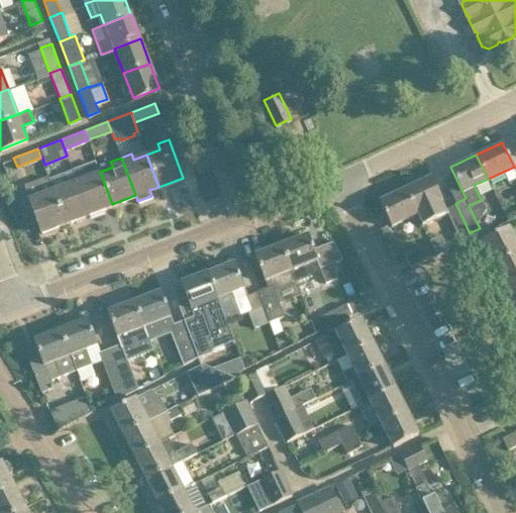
[(72,168),(75,175),(89,213),(112,204),(100,172),(95,159),(72,168)]
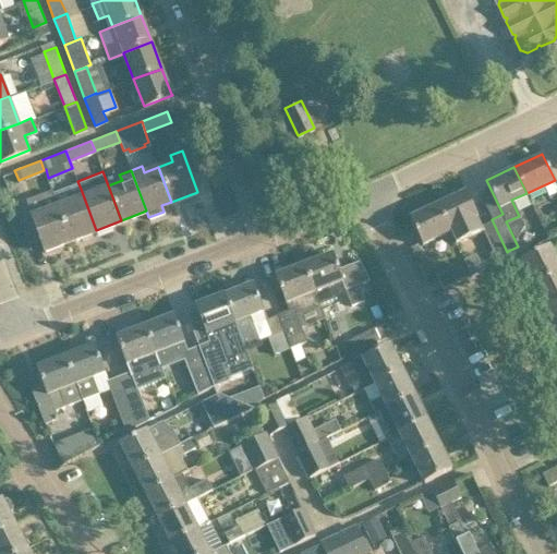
[(71,200),(57,205),(71,240),(96,230),(81,189),(69,193),(71,200)]
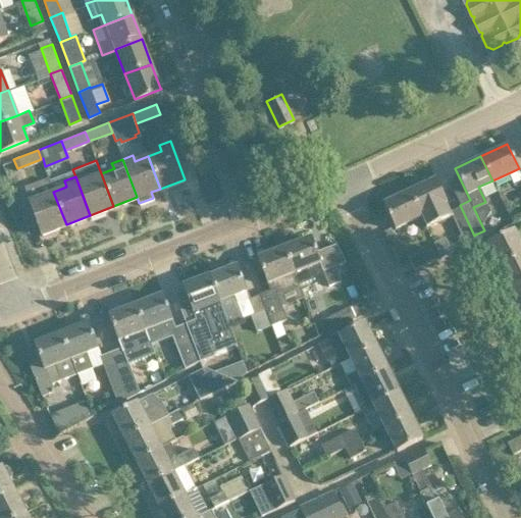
[(409,190),(420,214),(425,225),(451,214),(465,245),(477,240),(475,235),(474,236),(460,205),(451,209),(447,202),(435,177),(409,190)]
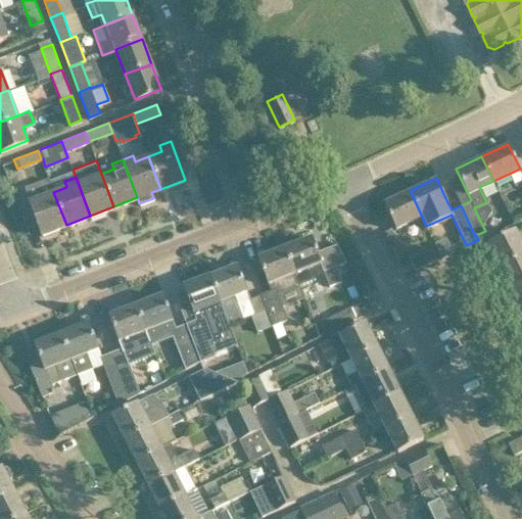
[(395,227),(421,215),(410,190),(383,203),(395,227)]
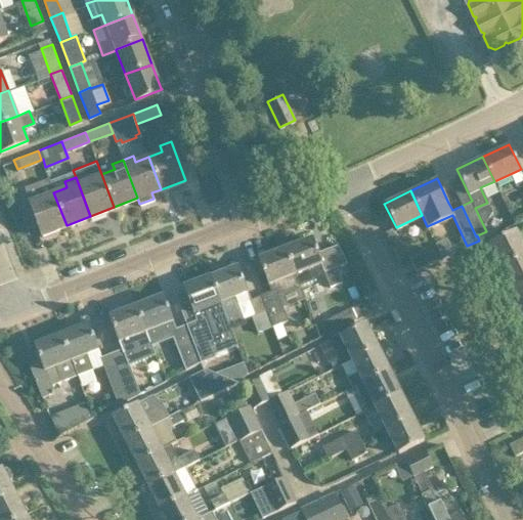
[(67,225),(53,192),(41,198),(39,191),(28,196),(42,234),(67,225)]
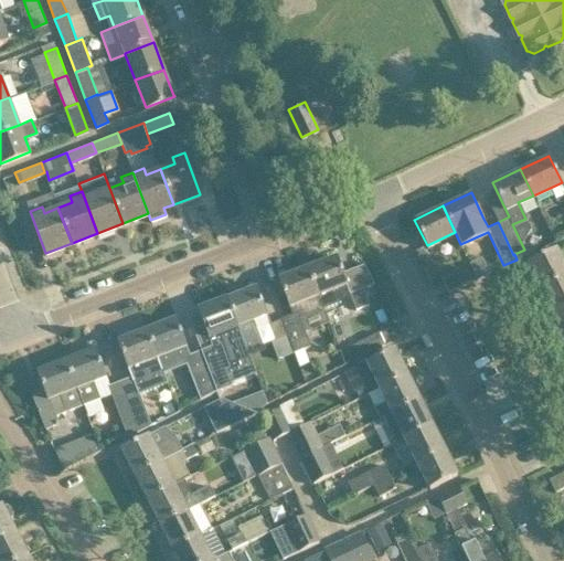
[(528,261),(541,286),(563,274),(563,265),(555,246),(528,261)]
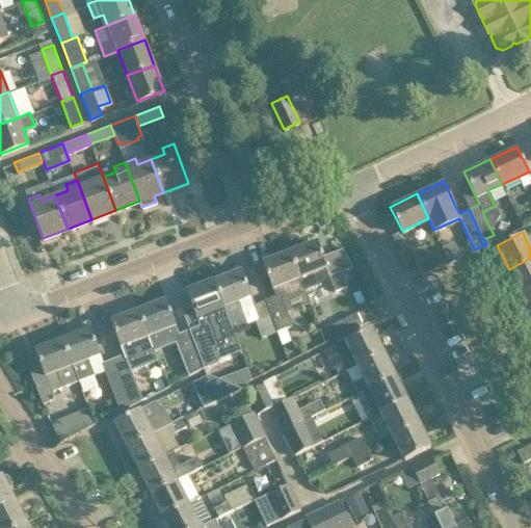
[(317,240),(289,251),(303,289),(320,283),(315,270),(325,266),(335,289),(346,285),(334,251),(322,255),(317,240)]
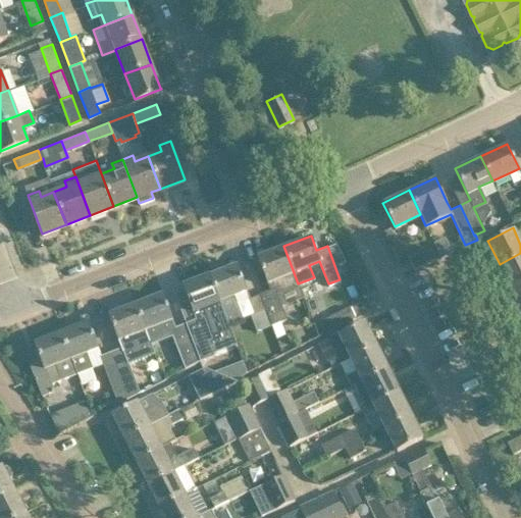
[(259,293),(265,308),(271,323),(287,318),(276,292),(298,283),(283,246),(257,256),(266,281),(267,281),(269,289),(259,293)]
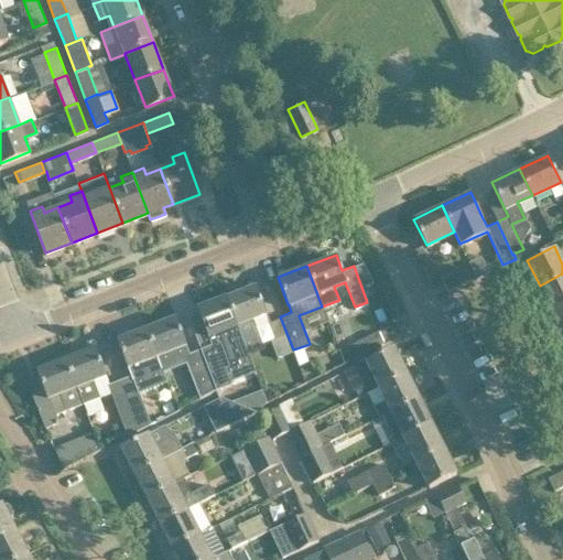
[(441,277),(446,290),(471,278),(464,266),(441,277)]
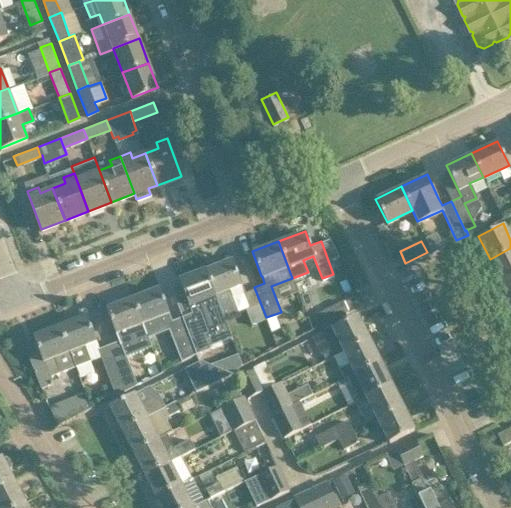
[(501,282),(510,276),(510,248),(490,259),(501,282)]
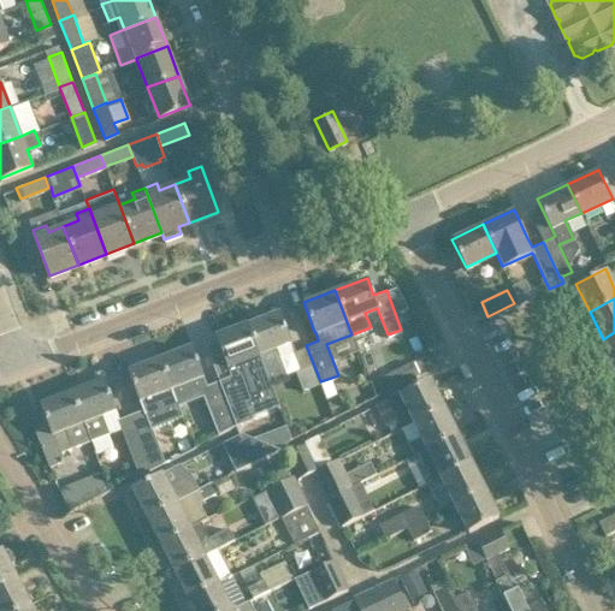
[(279,312),(247,324),(268,379),(287,373),(276,346),(291,342),(279,312)]
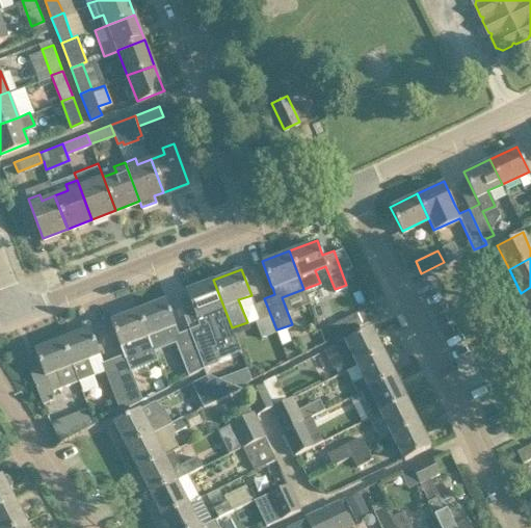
[(201,323),(188,327),(201,359),(212,354),(209,347),(236,337),(232,327),(213,280),(186,290),(195,316),(206,312),(213,328),(204,333),(201,323)]
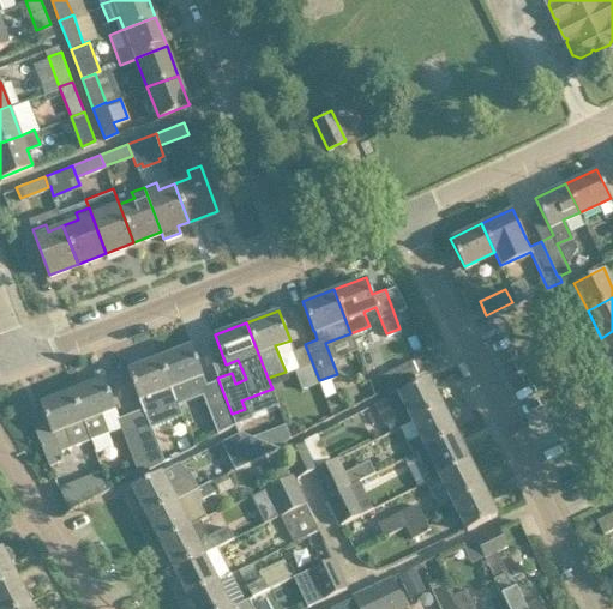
[(612,331),(601,338),(612,361),(612,331)]
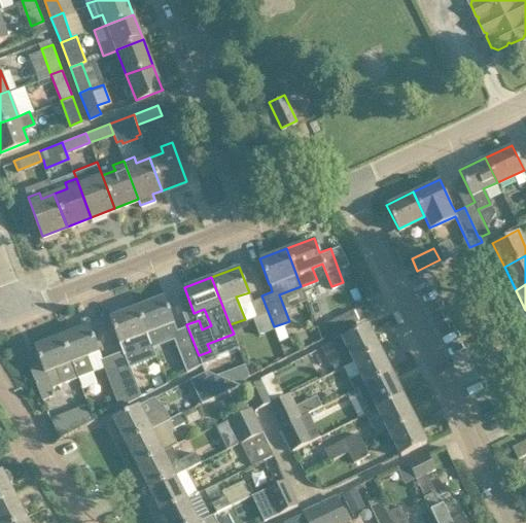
[(164,295),(137,306),(146,332),(174,321),(164,295)]
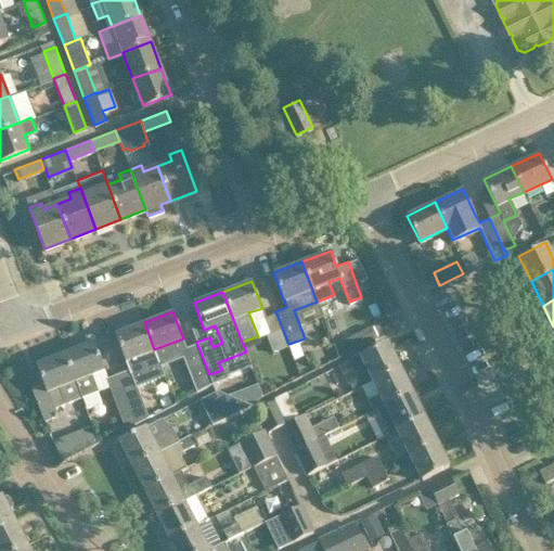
[(270,332),(282,328),(275,311),(263,317),(270,332)]
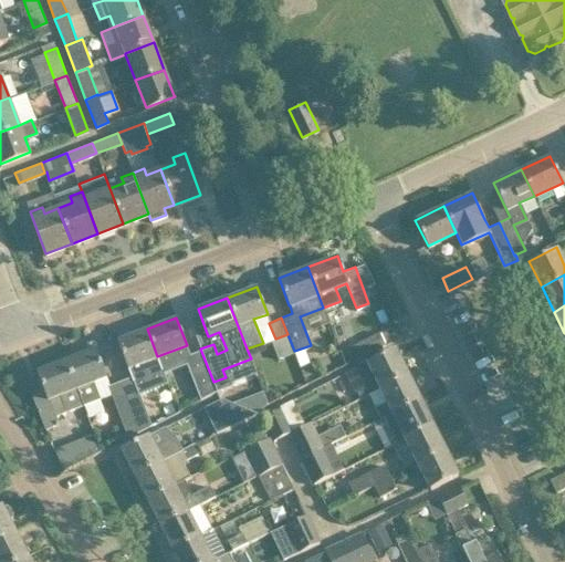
[(131,376),(119,380),(139,429),(150,424),(134,378),(161,367),(157,356),(147,329),(117,341),(131,376)]
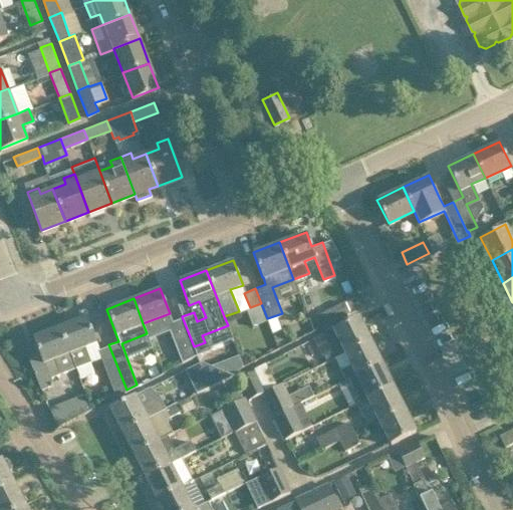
[(315,313),(320,325),(349,311),(343,300),(315,313)]
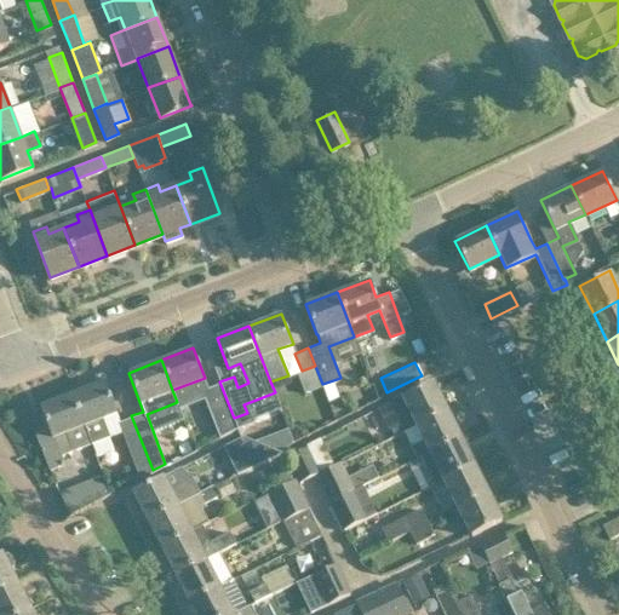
[(402,395),(416,424),(446,408),(431,380),(402,395)]
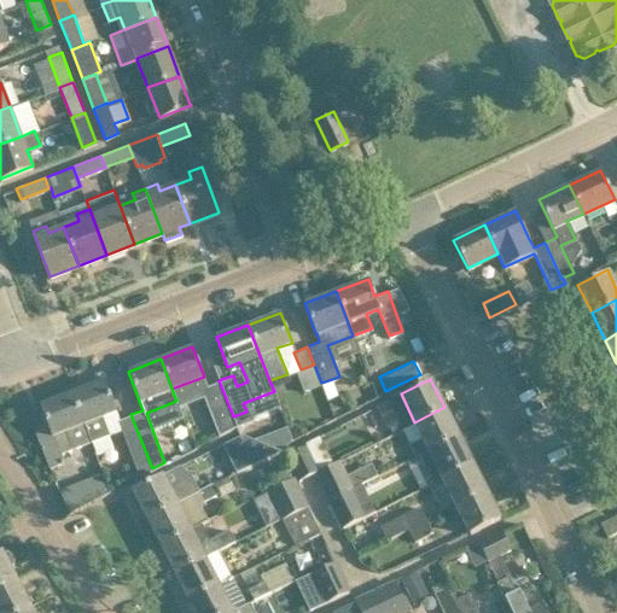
[(104,380),(71,392),(91,439),(109,432),(103,415),(116,410),(104,380)]
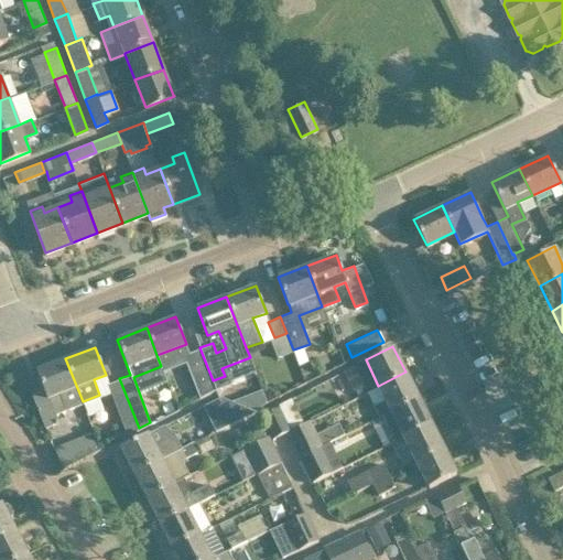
[(213,380),(199,347),(183,354),(199,396),(216,388),(213,380)]
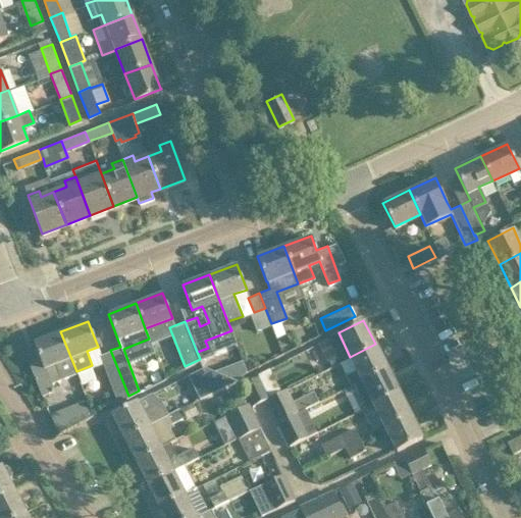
[(76,371),(60,331),(34,343),(38,354),(29,358),(25,351),(24,351),(41,395),(53,390),(50,382),(76,372),(76,371)]
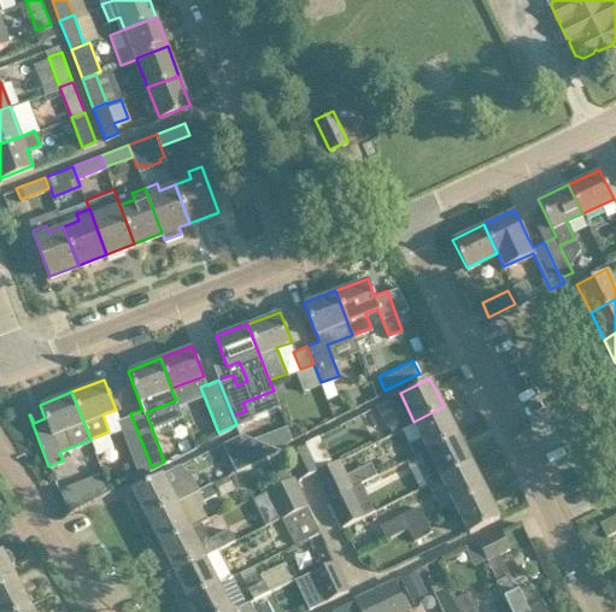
[(457,434),(444,406),(414,422),(422,436),(409,442),(415,454),(420,453),(427,448),(457,434)]
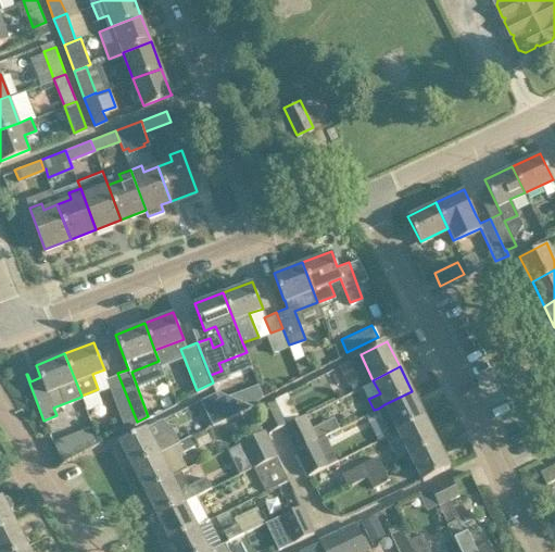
[(137,422),(117,373),(106,377),(126,428),(137,422)]
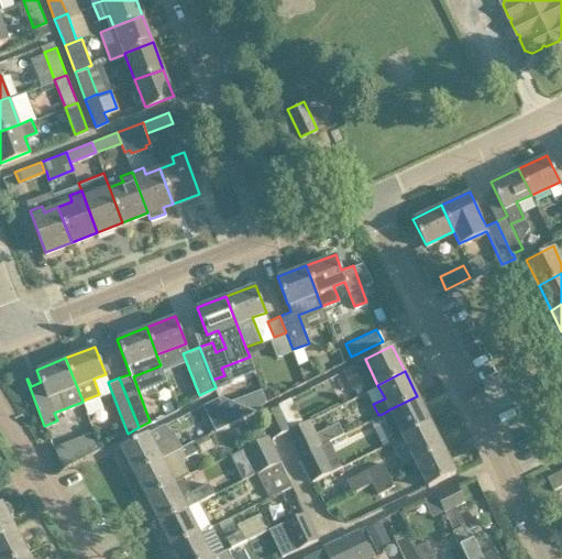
[(248,392),(231,398),(255,407),(248,392)]
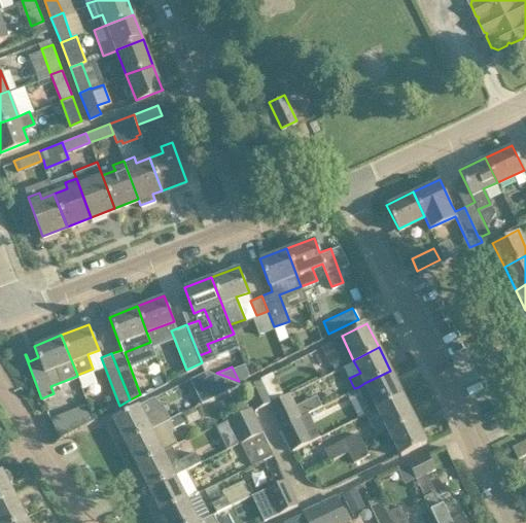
[(239,381),(216,373),(208,370),(205,371),(190,378),(202,402),(242,383),(239,381)]
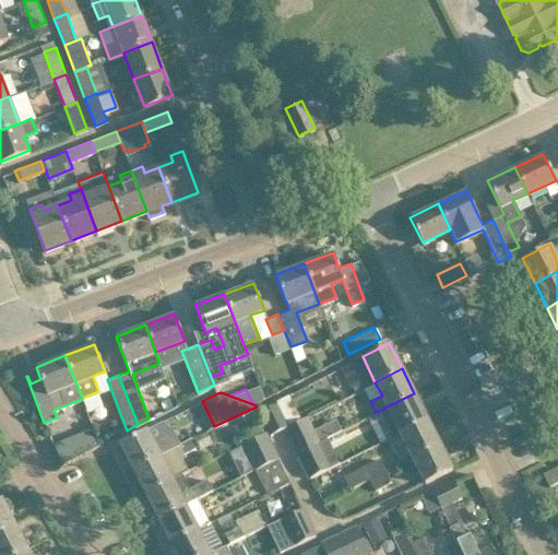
[(392,435),(400,432),(427,417),(414,393),(387,406),(380,411),(392,435)]
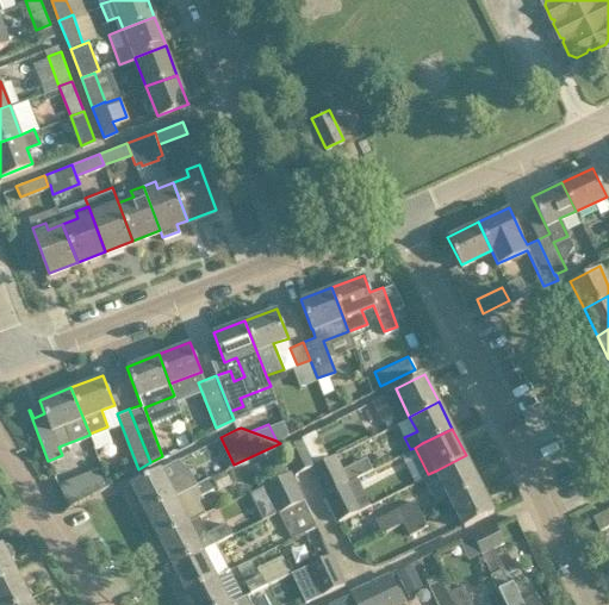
[(290,440),(280,444),(294,473),(310,465),(312,463),(299,435),(290,440)]
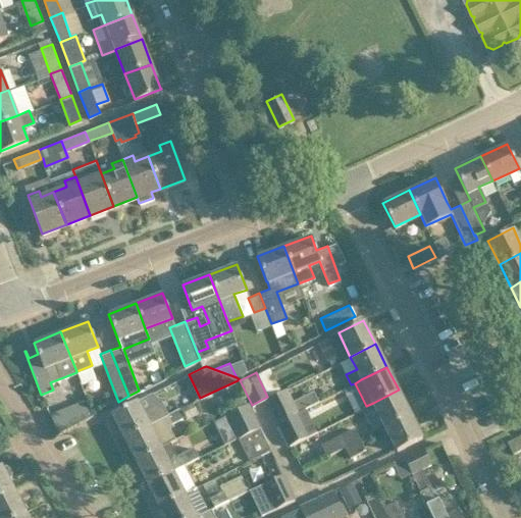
[(332,389),(315,397),(310,386),(295,395),(310,425),(344,409),(332,389)]
